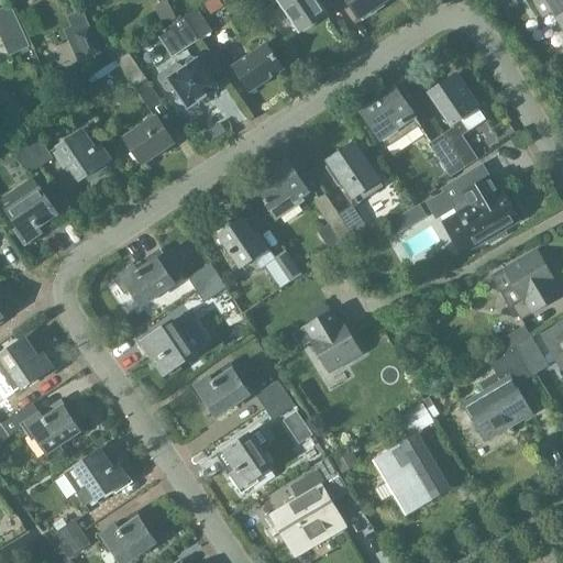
[(210,18),(221,10),(214,0),(203,8),(210,18)]
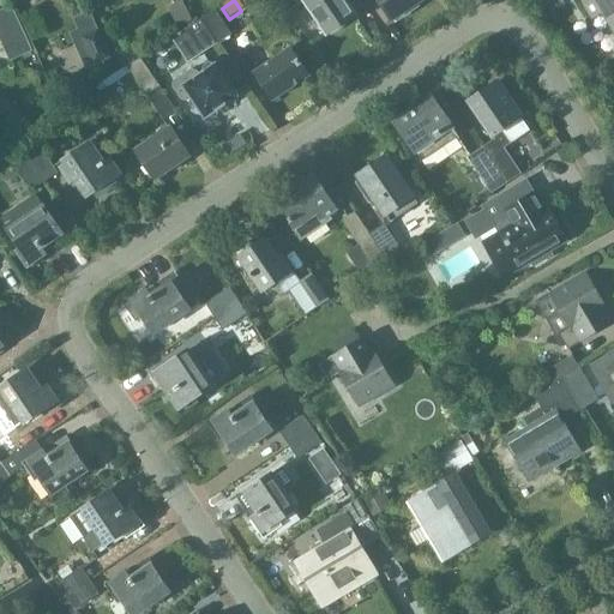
[(304,0),(327,36),(355,17),(343,0),(304,0)]
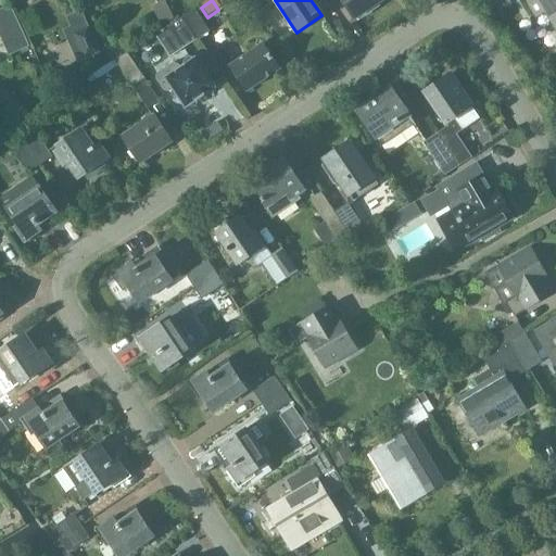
[(342,0),(355,20),(383,0),(342,0)]
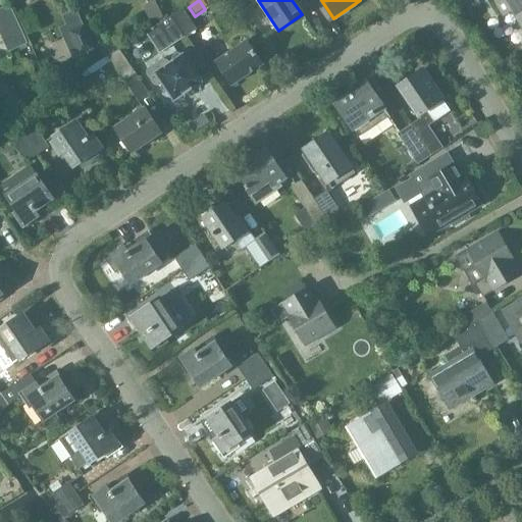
[(521,0),(491,0),(503,18),(511,13),(521,32),(521,0)]
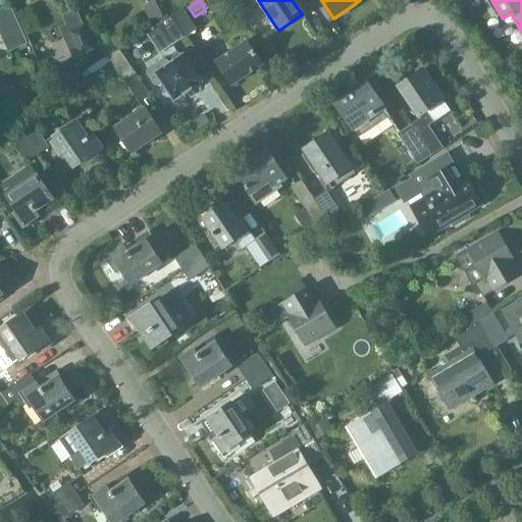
[(163,17),(154,1),(142,8),(151,24),(163,17)]
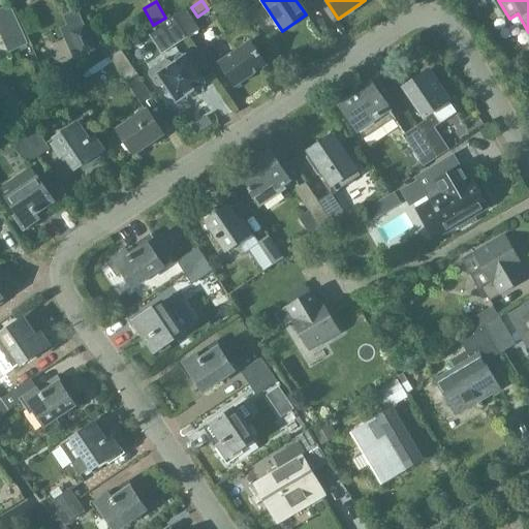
[(28,43),(10,5),(0,10),(0,34),(8,53),(28,43)]
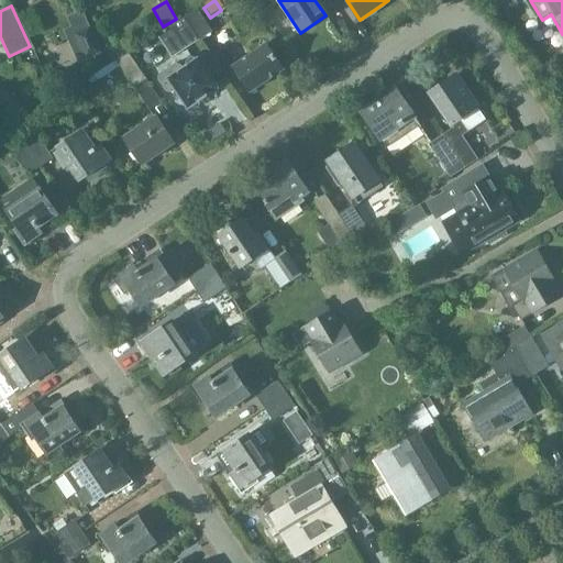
[(197,10),(185,19),(199,41),(212,33),(197,10)]
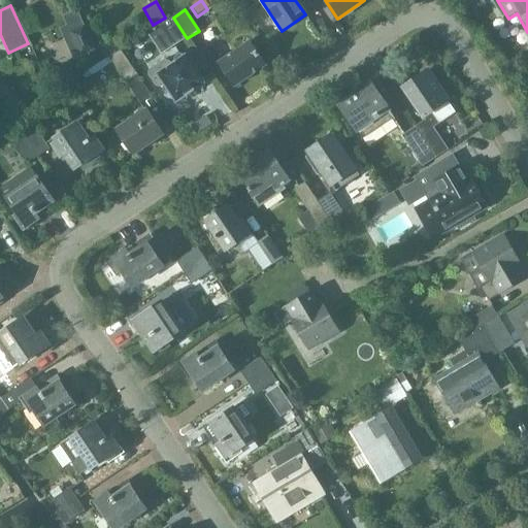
[(187,38),(173,18),(156,29),(147,34),(161,55),(170,48),(187,38)]
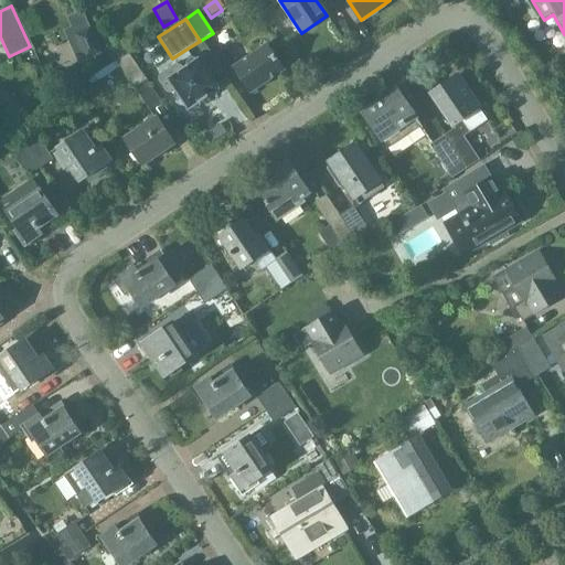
[(73,34),(85,62),(102,54),(89,28),(73,34)]
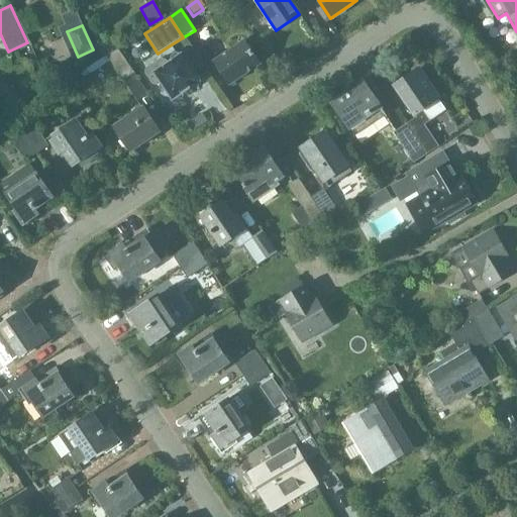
[(243,40),(213,61),(230,86),(261,66),(243,40)]
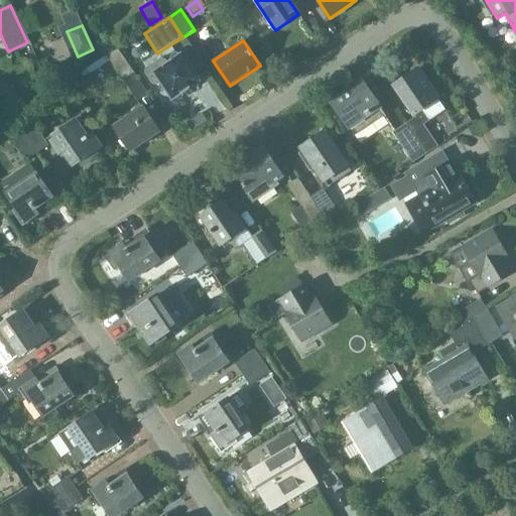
[(107,57),(110,62),(137,103),(144,97),(147,95),(117,49),(107,57)]
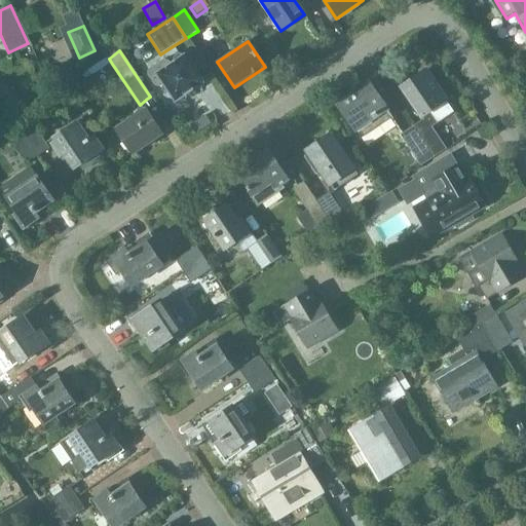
[(149,70),(148,76),(155,86),(161,87),(165,84),(168,90),(167,99),(176,100),(177,101),(185,102),(187,94),(202,83),(185,58),(182,55),(178,55),(175,60),(175,64),(172,66),(168,62),(162,61),(149,70)]
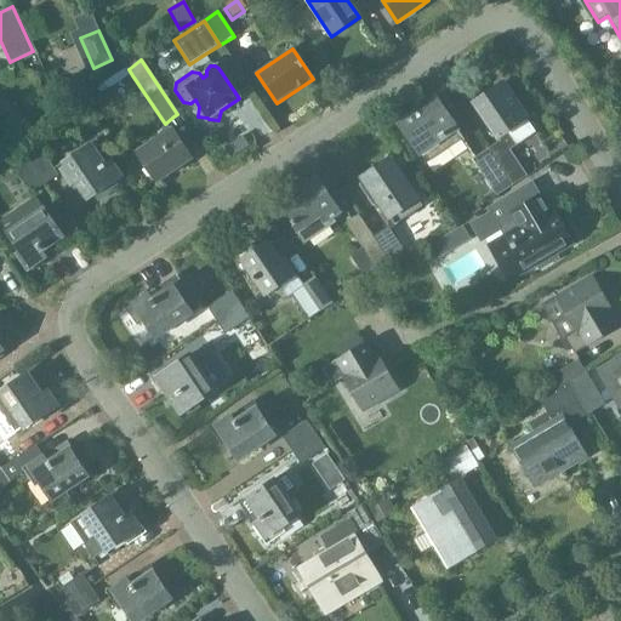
[(474,103),(499,140),(501,142),(488,149),(513,187),(528,176),(511,152),(536,134),(528,120),(502,84),(474,103)]
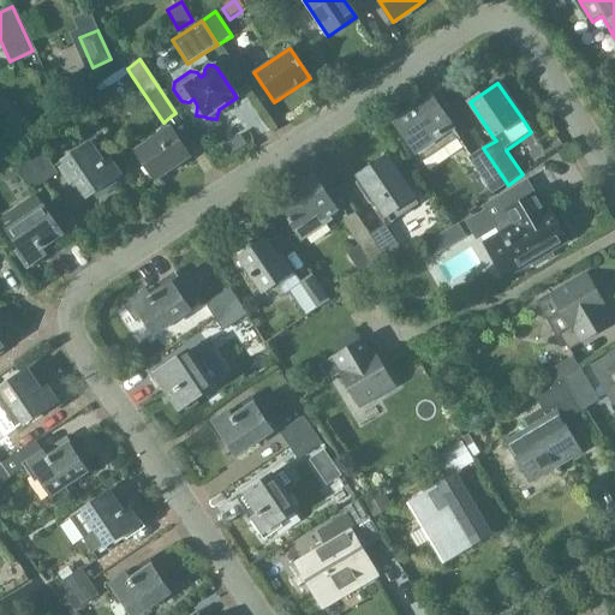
[(395,124),(423,163),(460,138),(433,99),(395,124)]
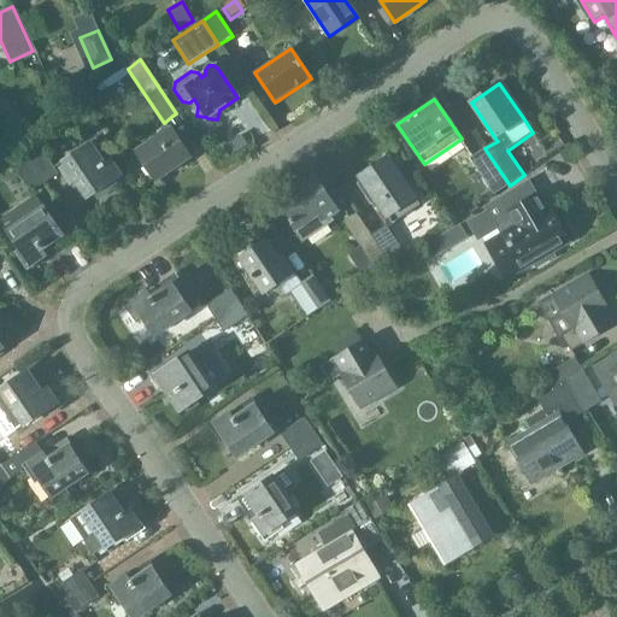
[(170,127),(135,151),(156,182),(192,158),(170,127)]
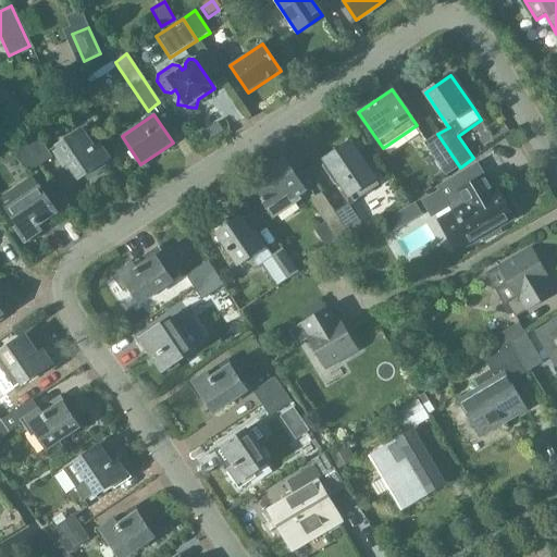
[(83,128),(56,146),(78,180),(110,159),(99,145),(95,147),(83,128)]
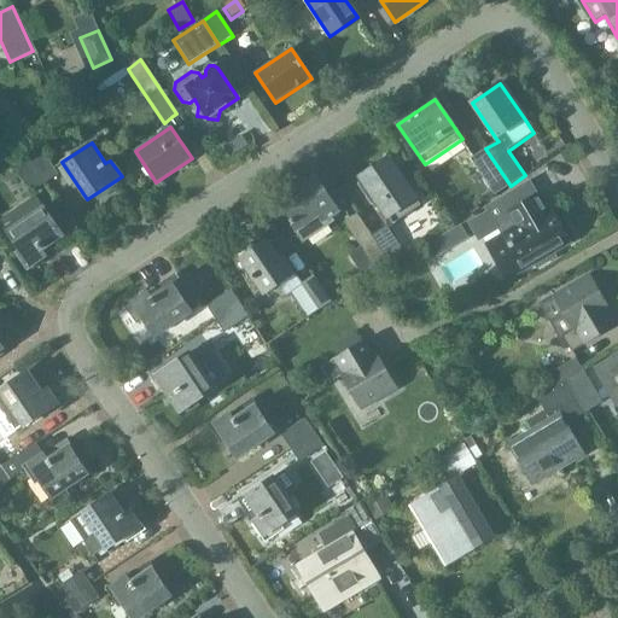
[(511,186),(485,149),(470,159),(494,197),(511,186)]
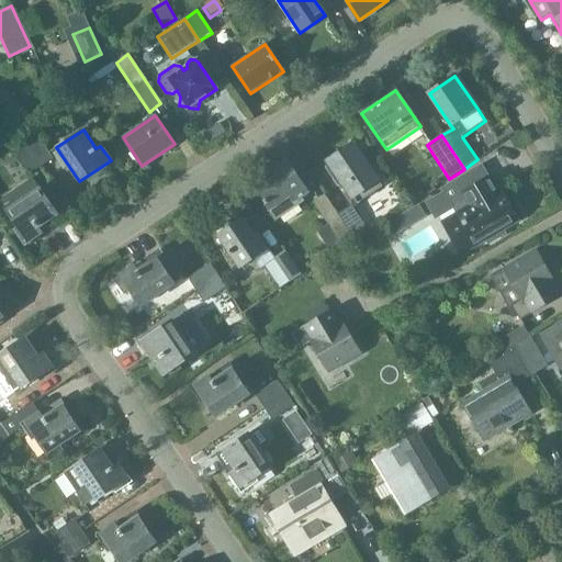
[(37,136),(25,144),(41,167),(53,159),(37,136)]
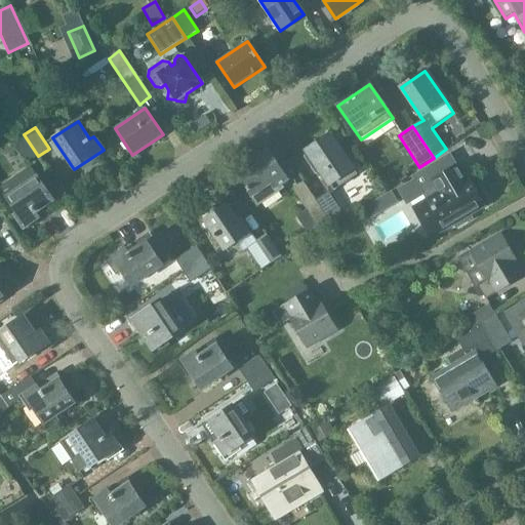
[(24,134),(12,142),(27,163),(38,156),(24,134)]
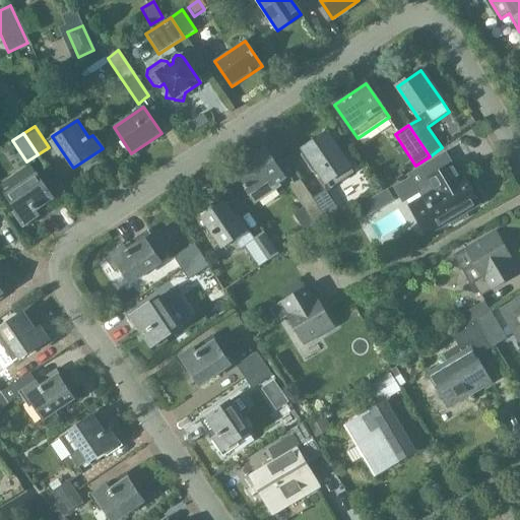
[(327,133),(303,150),(304,153),(316,171),(326,186),(328,189),(353,173),(351,169),(341,154),(351,147),(343,135),(333,142),(327,133)]
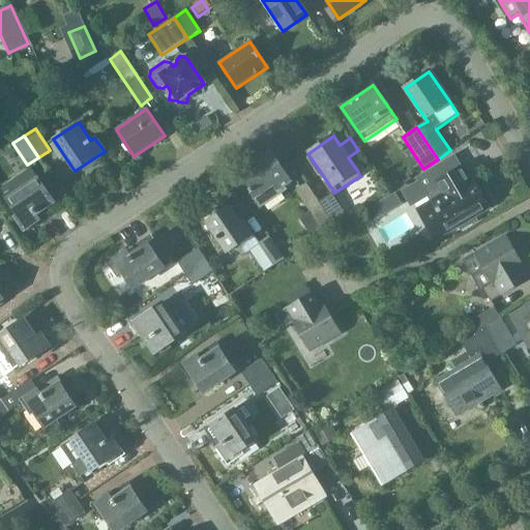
[(247,190),(254,201),(259,209),(287,189),(285,187),(292,183),(271,153),(240,174),(251,189),(247,190)]
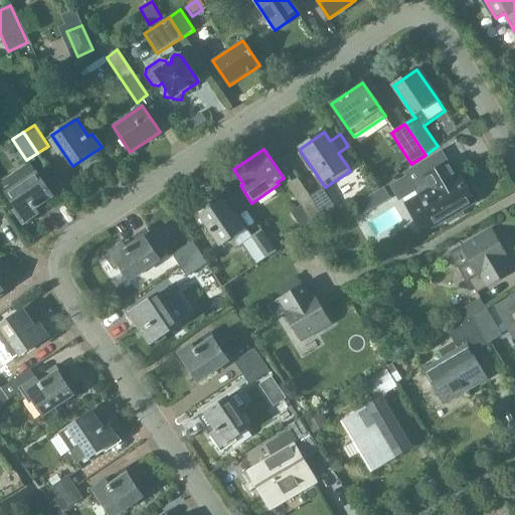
[(418,195),(403,203),(422,235),(445,222),(447,225),(464,215),(461,211),(476,203),(465,184),(463,186),(442,151),(404,173),(406,176),(390,186),(398,201),(416,191),(418,195)]
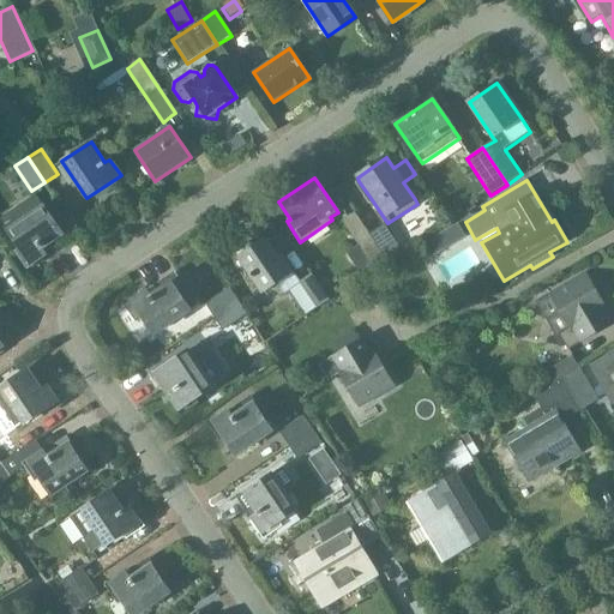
[(36,196),(0,220),(31,265),(46,256),(41,250),(49,245),(62,235),(59,229),(36,196)]
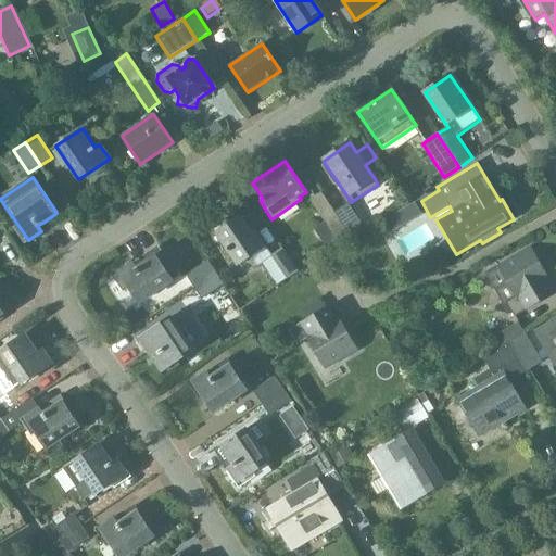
[(351,238),(335,213),(321,193),(310,201),(339,245),(351,238)]
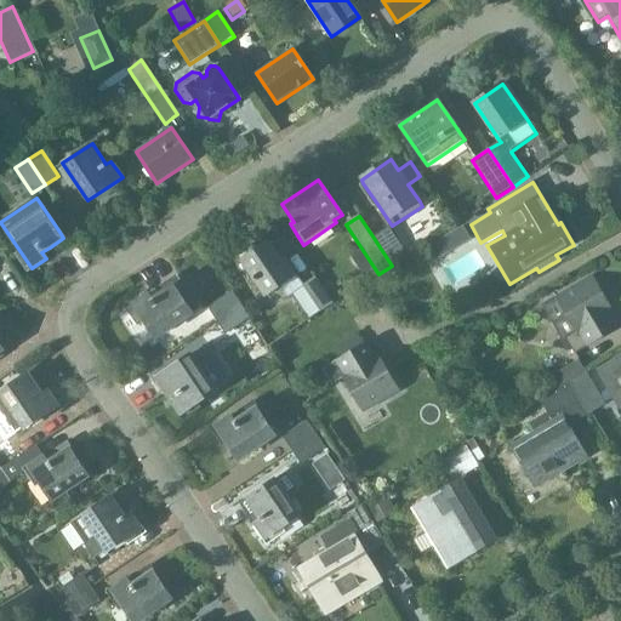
[(427,248),(434,262),(471,241),(463,227),(427,248)]
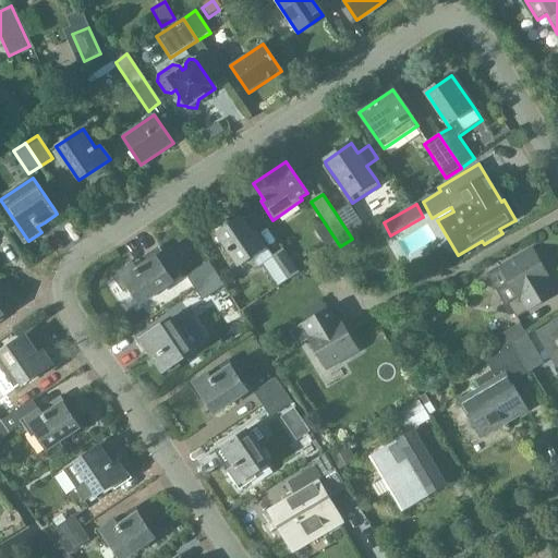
[(350,205),(336,214),(352,239),(366,229),(350,205)]
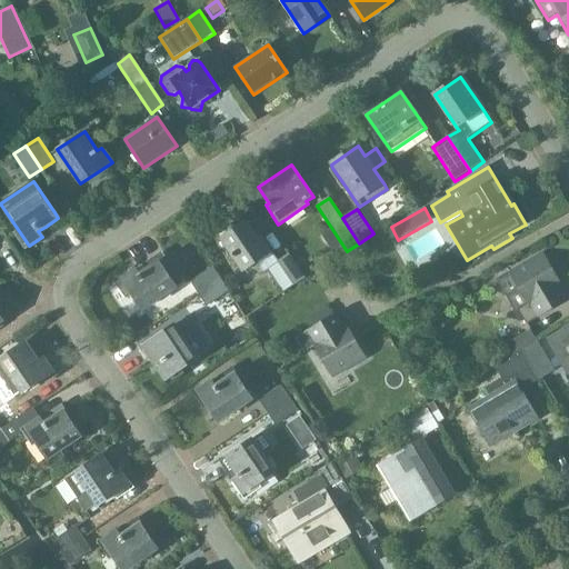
[(243,273),(257,265),(263,275),(278,265),(279,263),(278,262),(272,255),(272,253),(260,235),(257,237),(247,221),(220,239),(243,273)]
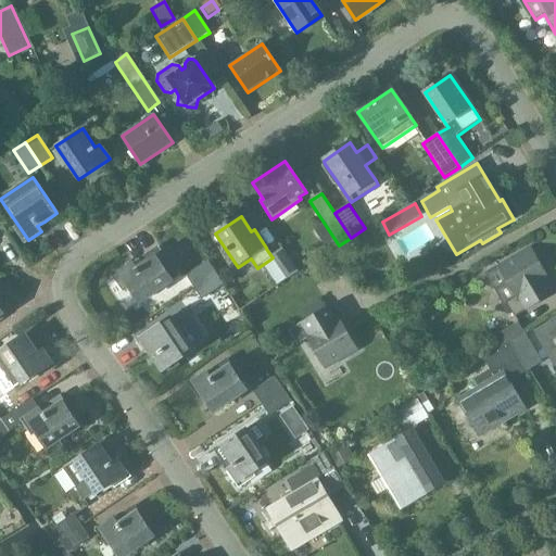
[(506,303),(515,317),(554,293),(540,269),(542,267),(531,248),(498,267),(516,298),(506,303)]
